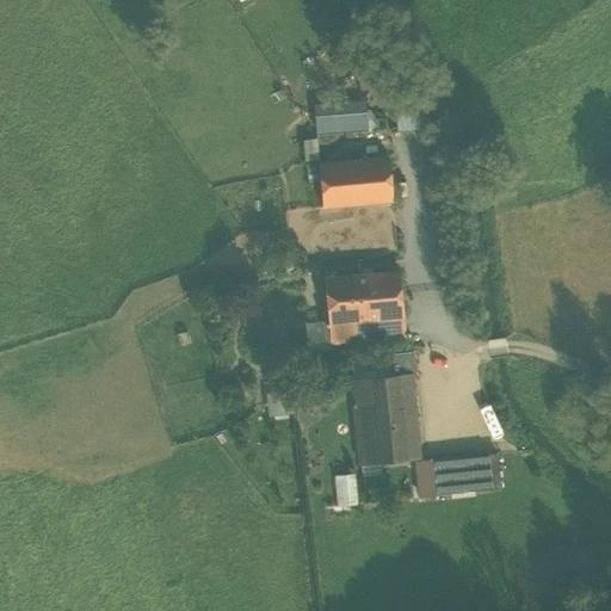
[(365,111),(314,116),(315,133),(366,128),(365,111)]
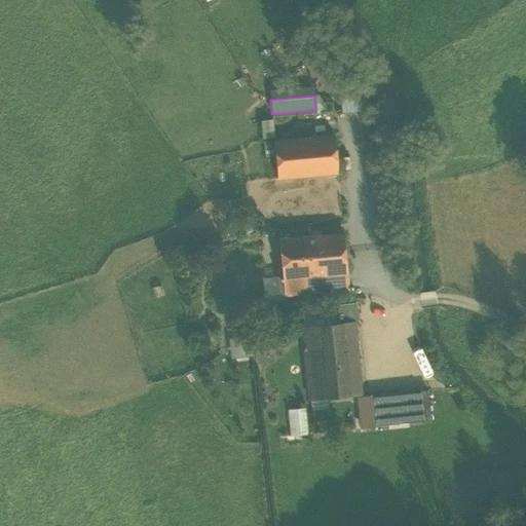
[(270,118),(259,118),(260,136),(271,135),(270,118)]
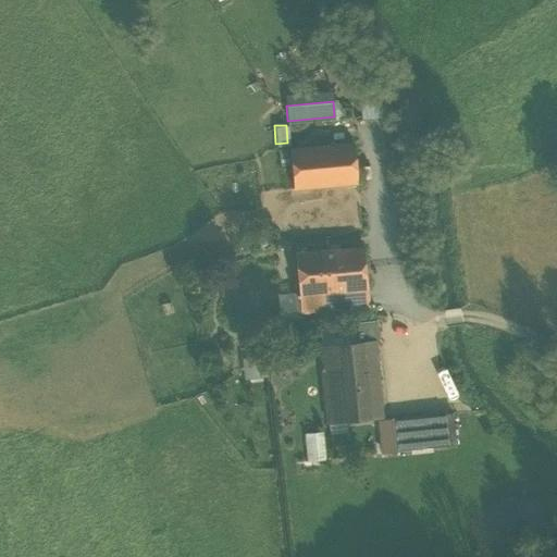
[(353,143),(288,149),(293,188),(356,183),(353,143)]
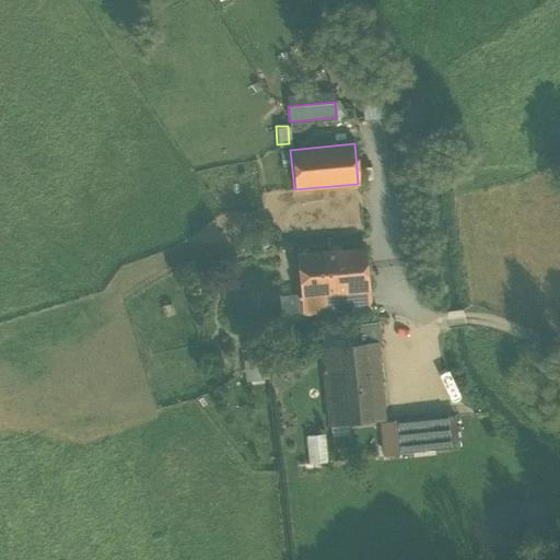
[(364,248),(295,254),(300,298),(369,290),(364,248)]
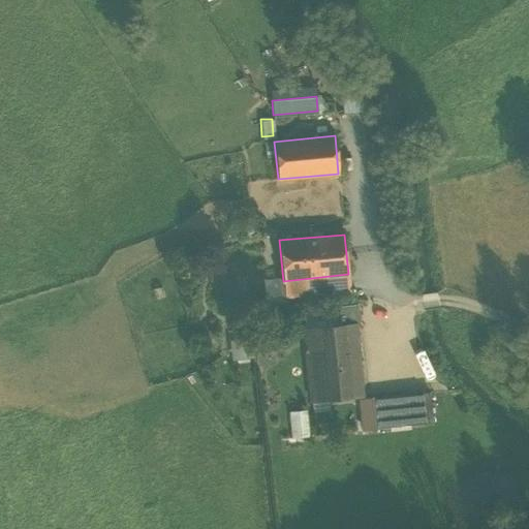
[(356,304),(332,307),(334,329),(353,327),(353,329),(359,328),(356,304)]
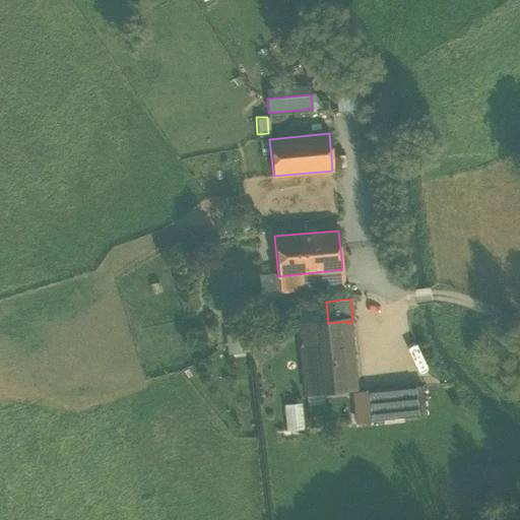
[(328,323),(299,325),(307,393),(354,388),(347,323),(347,321),(328,323)]
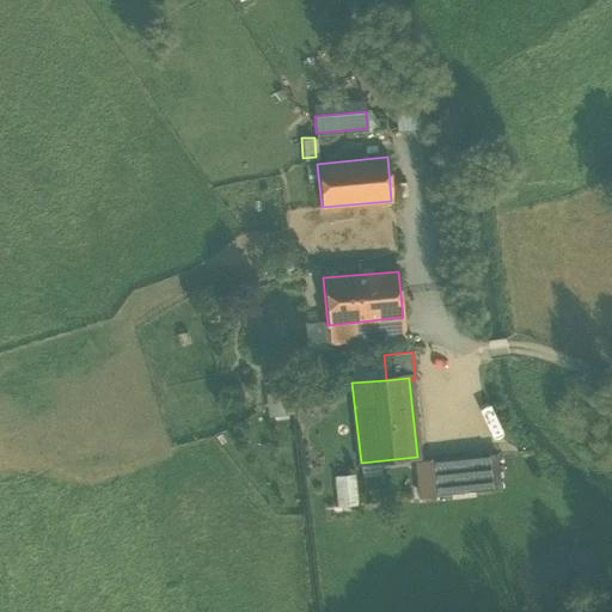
[(496,453),(463,457),(466,491),(500,488),(496,453)]
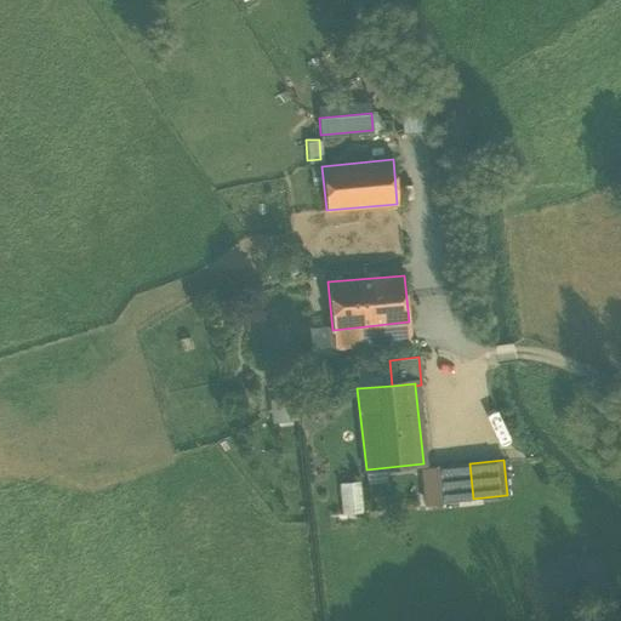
[(469,462),(436,467),(439,503),(473,499),(469,463),(469,462)]
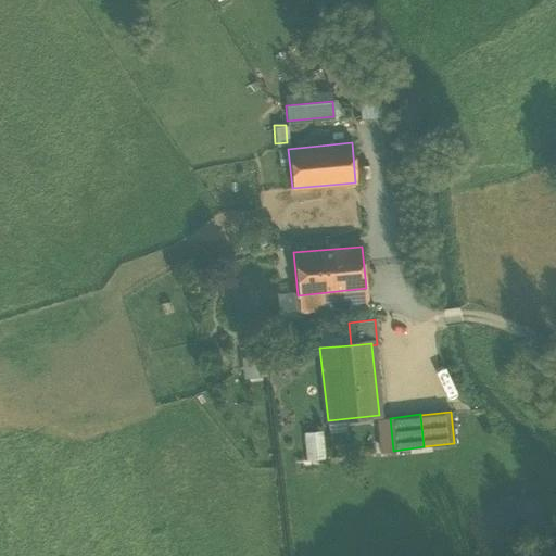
[(390,418),(378,419),(382,452),(393,451),(390,418)]
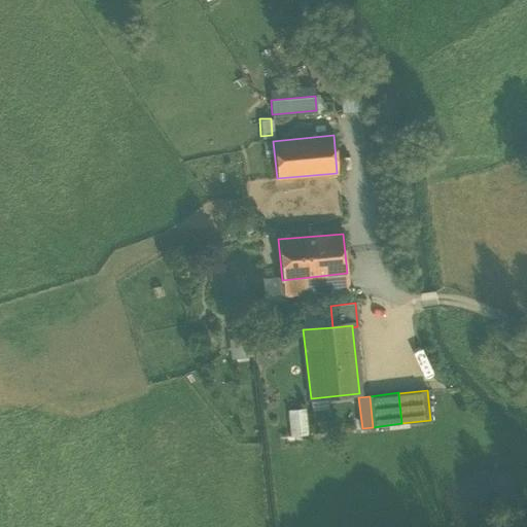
[(288,409),(290,434),(307,433),(305,408),(288,409)]
